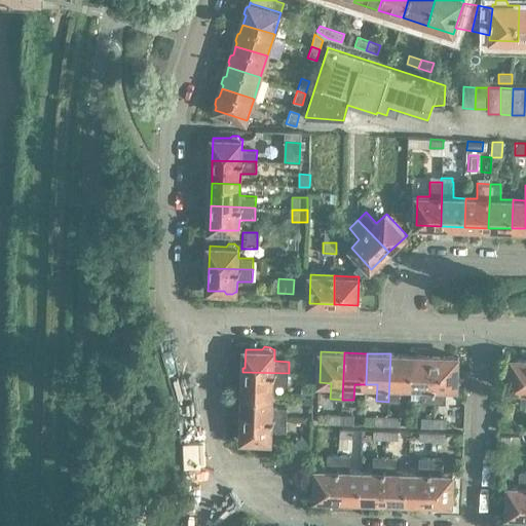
[(412,386),(413,354),(390,353),(388,402),(399,402),(400,385),(412,386)]
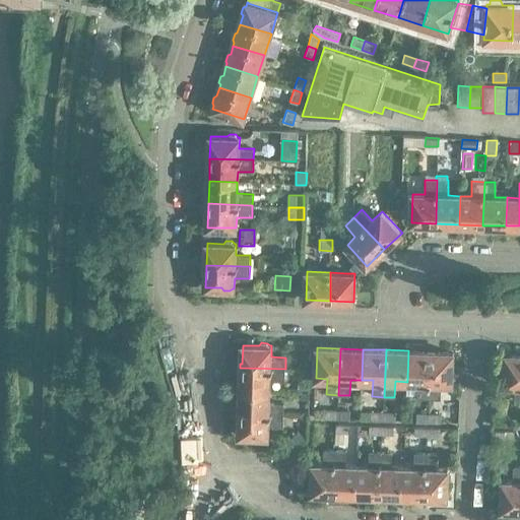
[(430,398),(432,351),(408,350),(407,382),(418,382),(417,398),(430,398)]
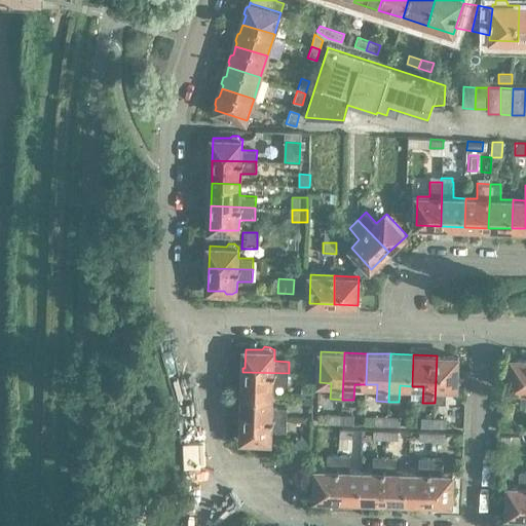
[(459,357),(437,355),(435,403),(446,403),(446,387),(458,387),(458,384),(460,381),(460,376),(458,373),(459,357)]
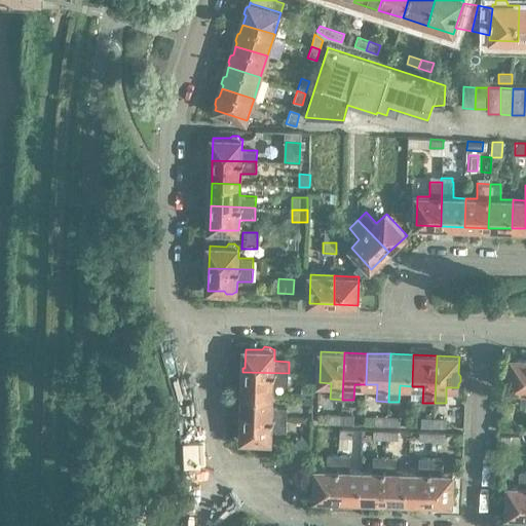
[(525,405),(525,359),(512,359),(512,375),(509,377),(509,383),(511,386),(511,389),(521,389),(521,405),(525,405)]
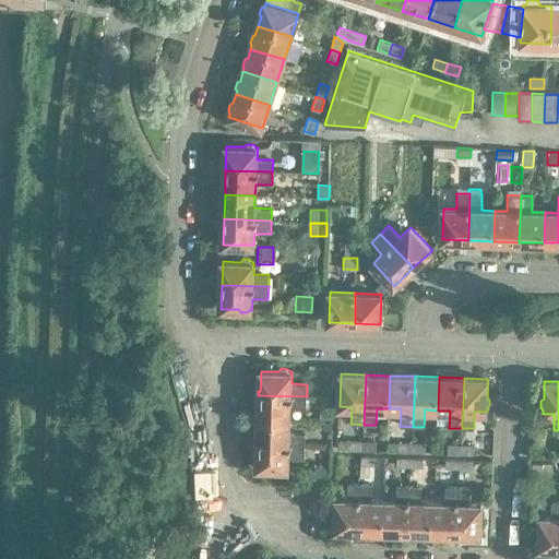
[(324,397),(333,399),(334,388),(325,387),(324,397)]
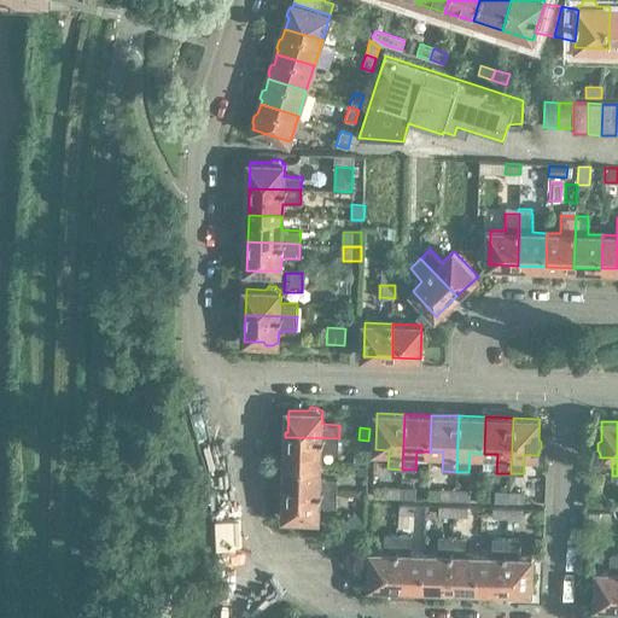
[(338,453),(339,438),(285,437),(285,441),(287,441),(286,464),(320,465),(320,452),(338,453)]
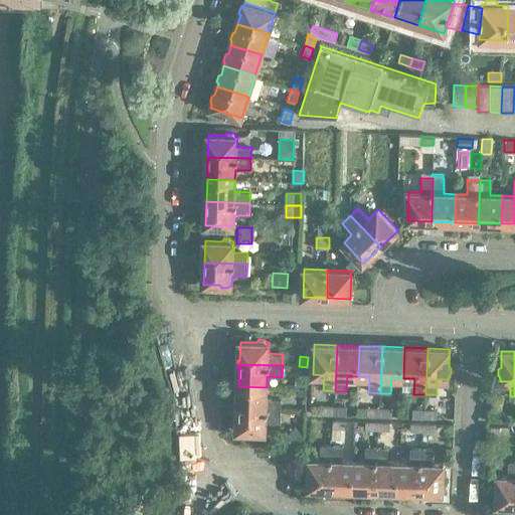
[(296,379),(296,387),(305,387),(306,379),(296,379)]
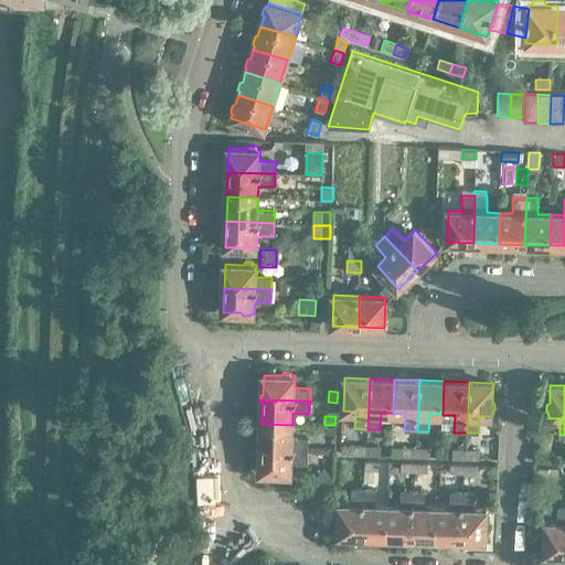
[(309,449),(309,438),(292,437),(292,425),(262,424),(260,445),(259,445),(258,448),(309,449)]
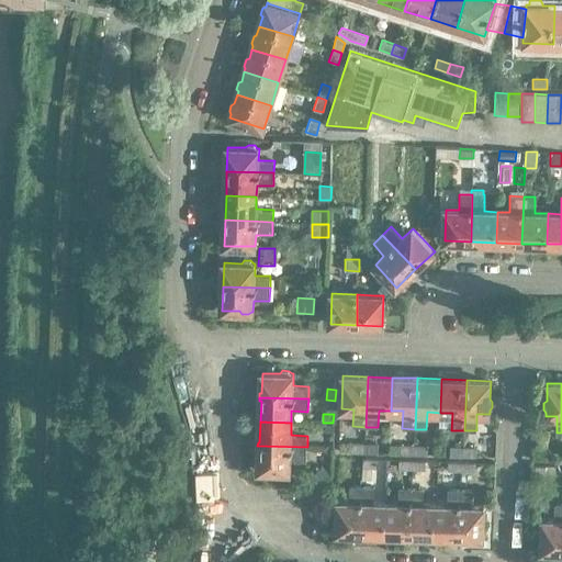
[(367,453),(368,445),(355,445),(353,453),(367,453)]
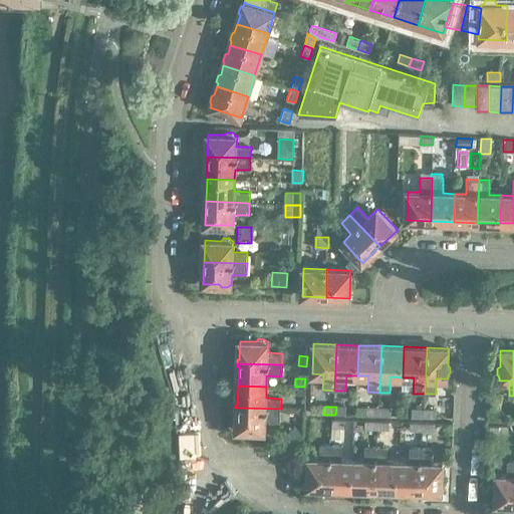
[(348,408),(336,407),(335,415),(347,416),(348,408)]
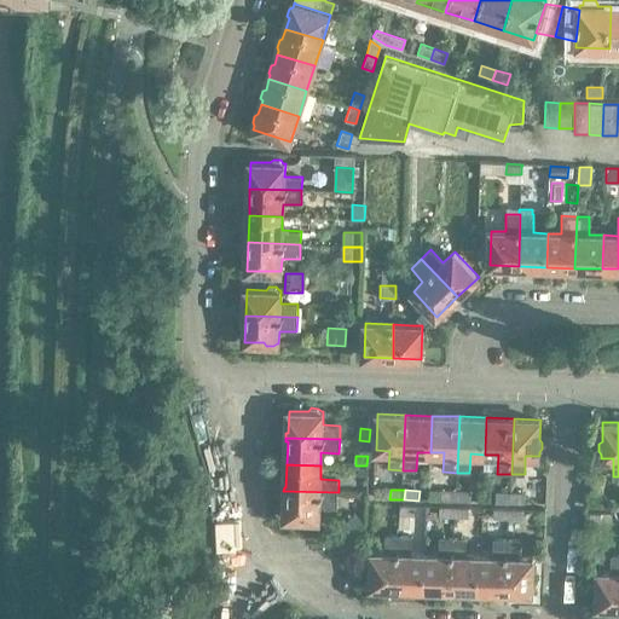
[(337,508),(339,492),(283,491),(283,496),(285,496),(285,518),(305,519),(307,522),(314,522),(318,519),(319,519),(319,507),(337,508)]
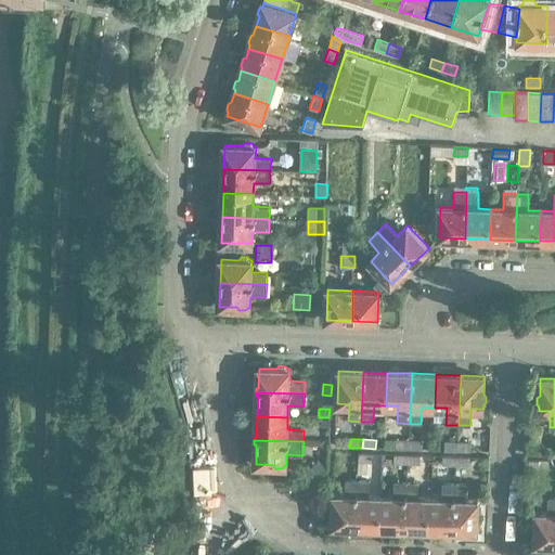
[(410,450),(411,441),(398,440),(397,449),(410,450)]
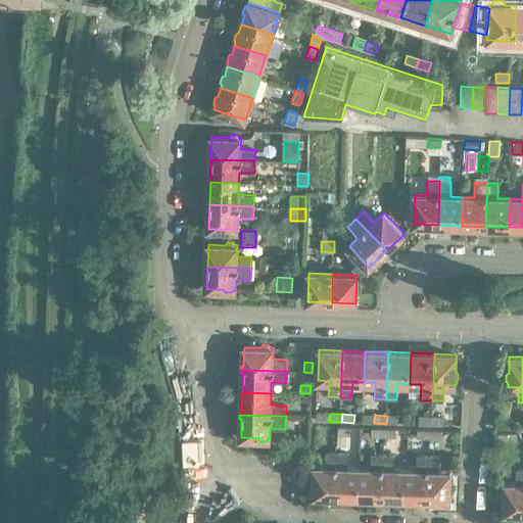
[(399,416),(387,416),(386,424),(398,424),(399,416)]
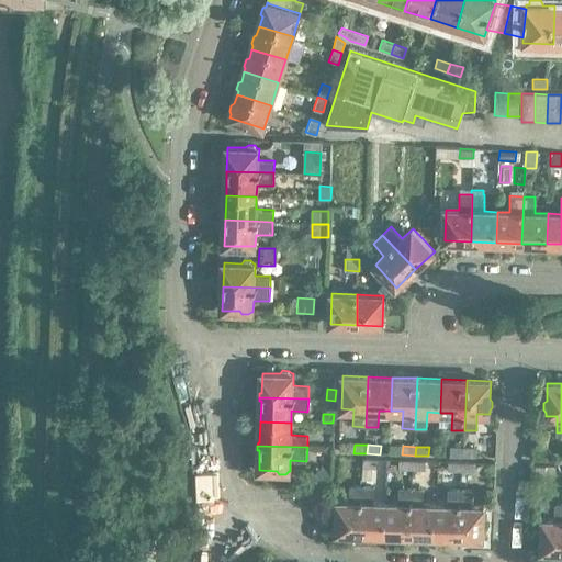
[(464,457),(464,448),(451,448),(451,457),(464,457)]
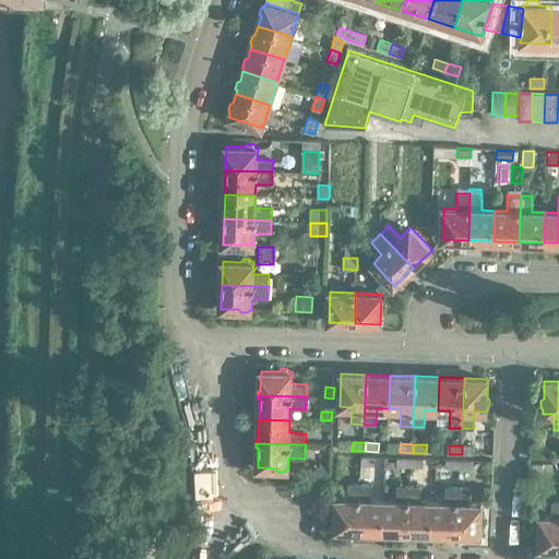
[(475,447),(462,445),(462,454),(474,455),(475,447)]
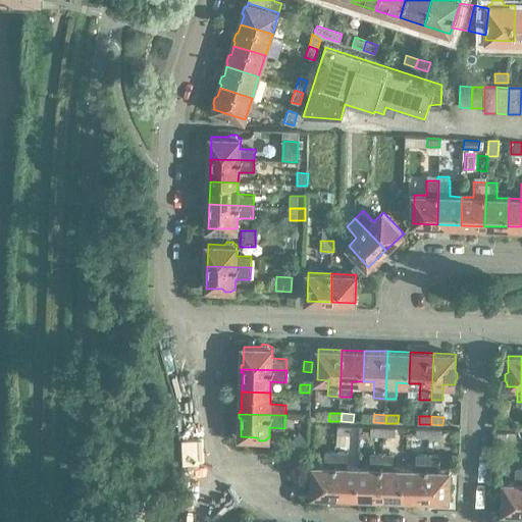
[(497,417),(497,425),(509,425),(509,417),(497,417)]
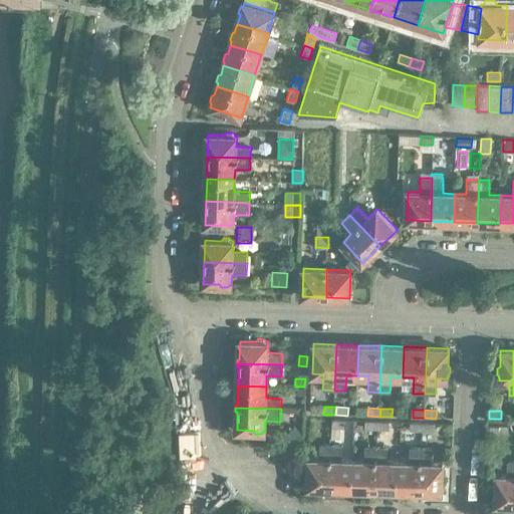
[(333,419),(333,427),(345,427),(345,420),(333,419)]
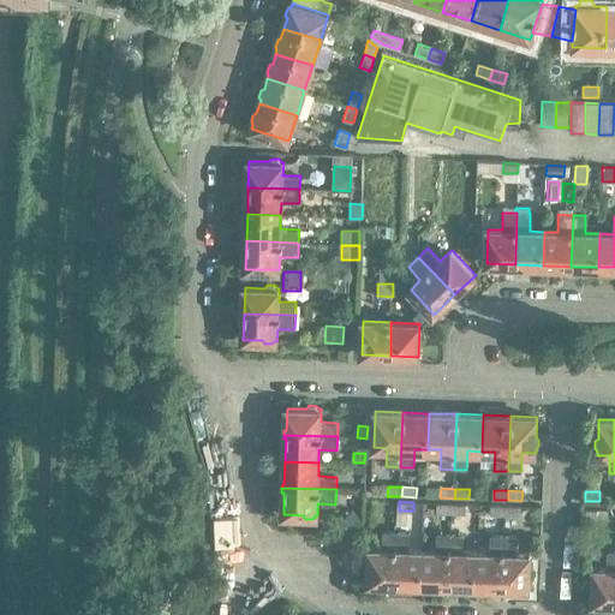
[(454,513),(454,503),(440,502),(440,512),(454,513)]
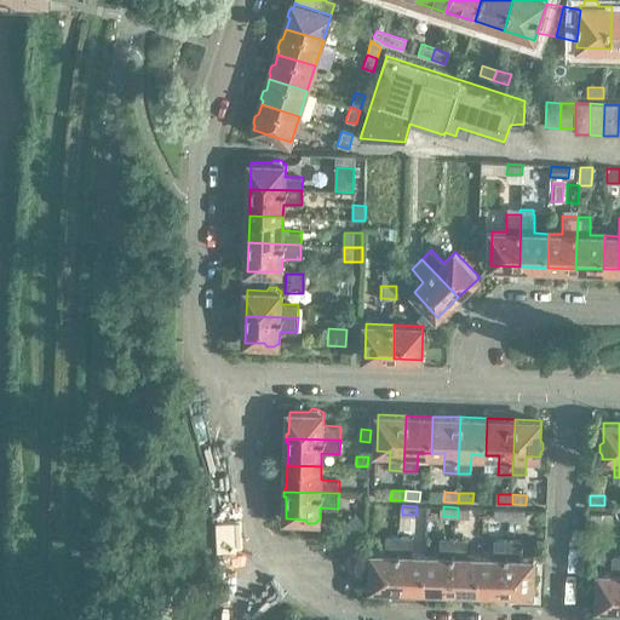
[(472,507),(458,507),(458,517),(472,517),(472,507)]
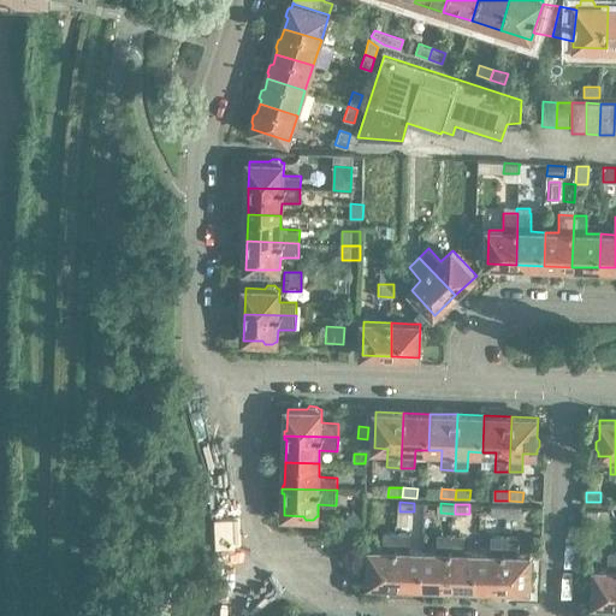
[(508,515),(508,505),(493,505),(493,515),(508,515)]
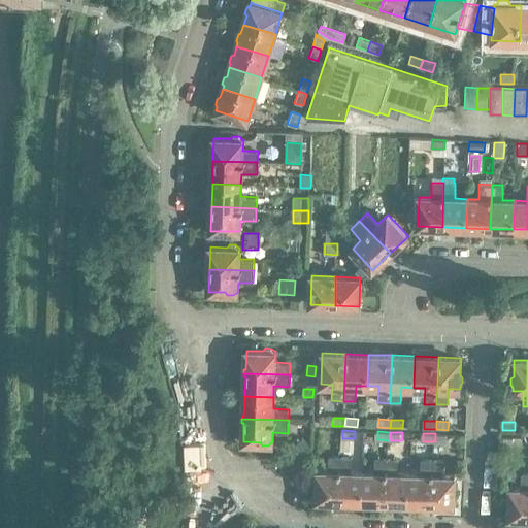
[(448,434),(435,433),(435,441),(448,442),(448,434)]
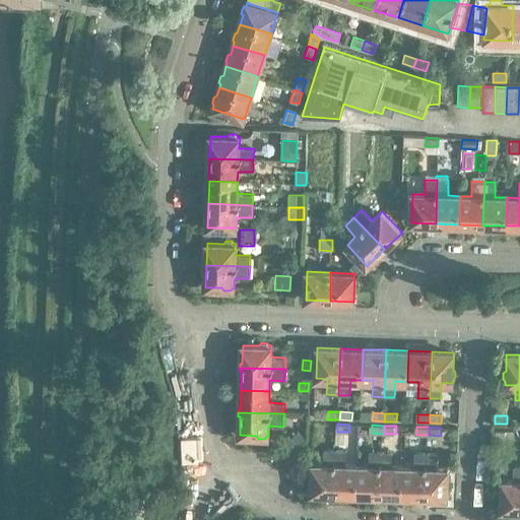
[(507,439),(507,431),(493,431),(493,439),(507,439)]
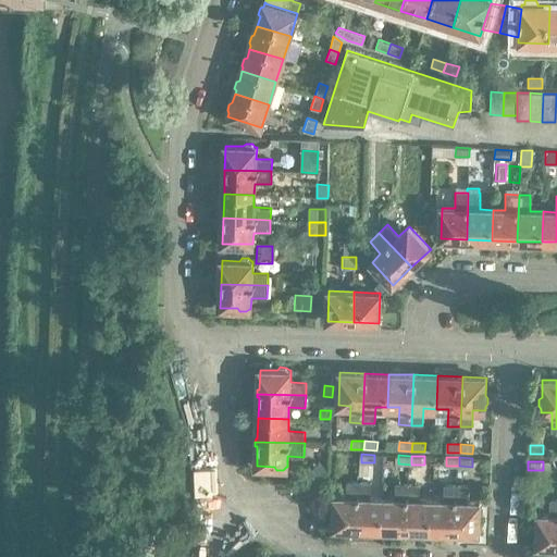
[(323,479),(330,472),(321,463),(314,469),(323,479)]
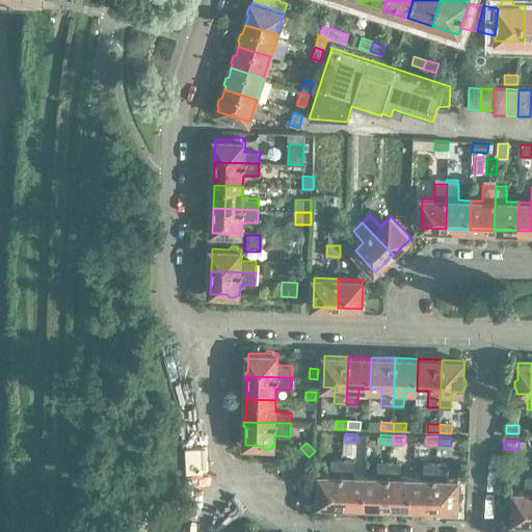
[(342,505),(344,459),(330,459),(329,473),(328,473),(320,473),(320,476),(317,478),(317,484),(320,487),(319,504),(342,505)]
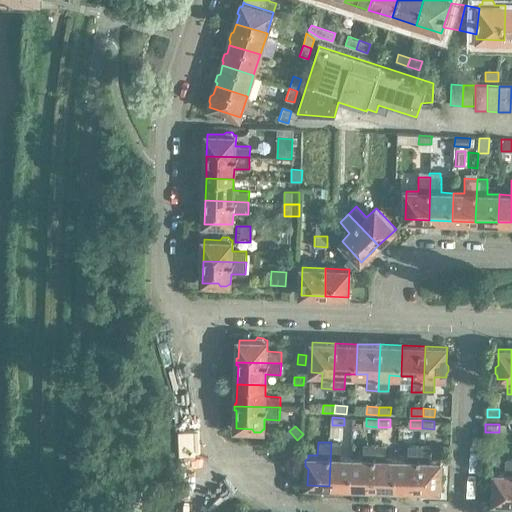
[(351,486),(352,458),(341,458),(341,443),(331,442),(329,486),(351,486)]
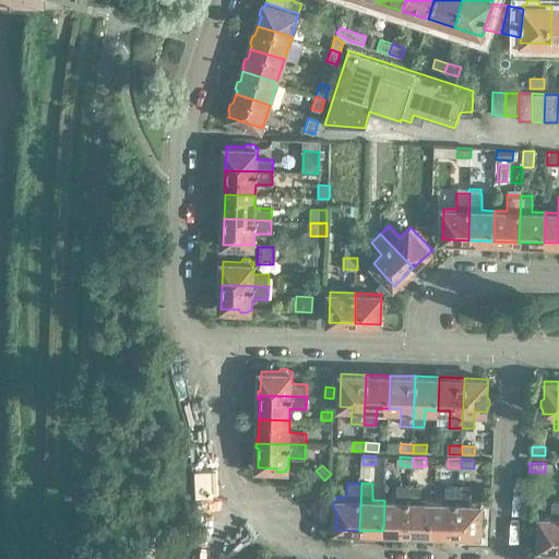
[(408,532),(409,485),(396,485),(395,501),(384,500),(383,531),(408,532)]
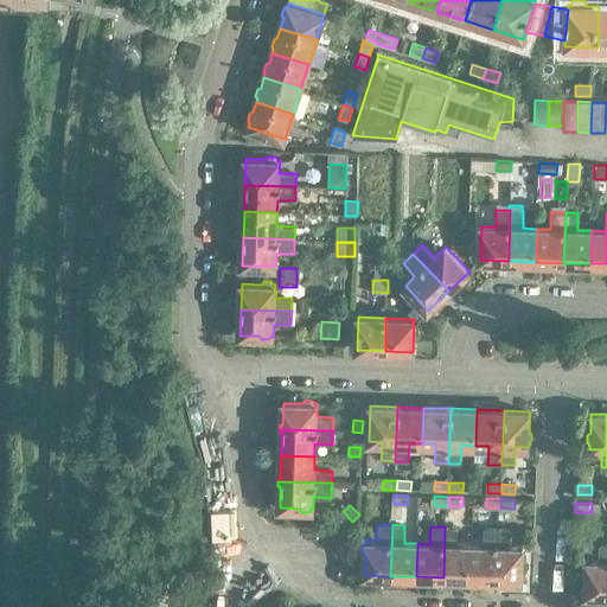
[(470,579),(471,545),(457,544),(458,528),(445,526),(443,577),(470,579)]
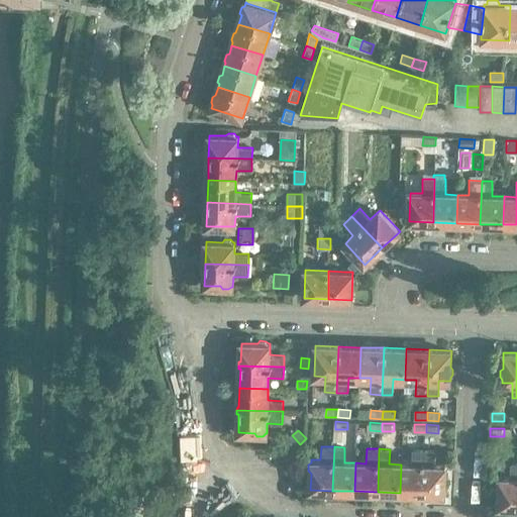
[(422,494),(424,450),(411,449),(411,464),(401,464),(400,493),(422,494)]
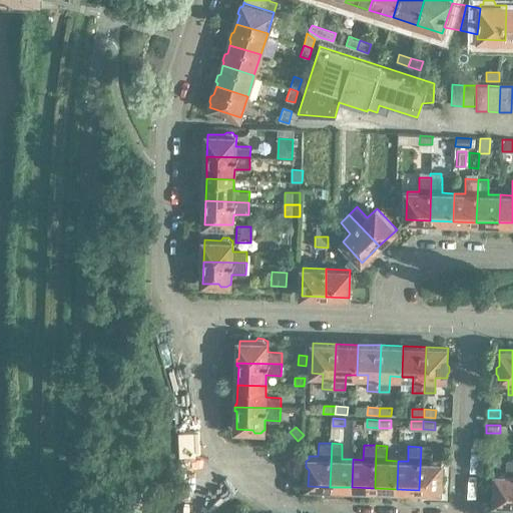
[(432,447),(421,447),(419,490),(441,491),(442,475),(445,472),(445,466),(442,463),(442,462),(434,462),(431,462),(432,447)]
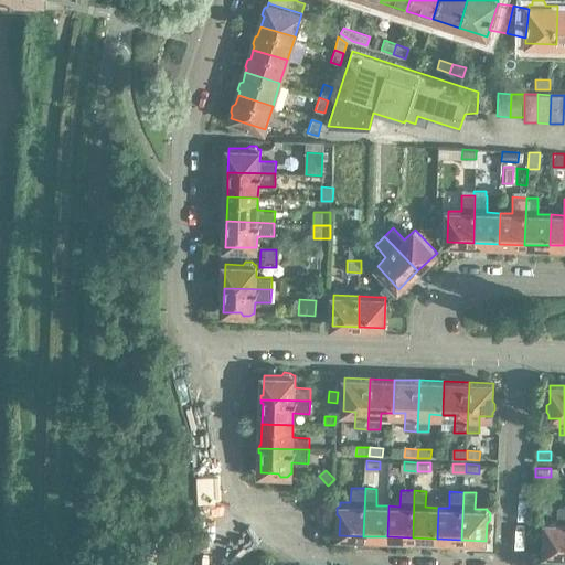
[(564,553),(564,507),(557,507),(556,522),(546,522),(546,523),(543,526),(543,533),(546,535),(545,553),(564,553)]
